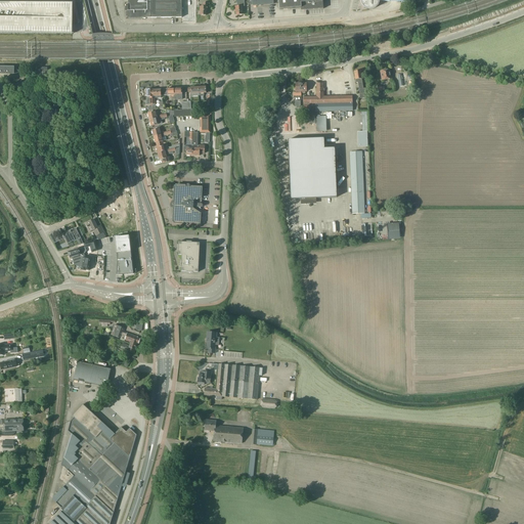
[(150,0),(118,0),(122,12),(151,12),(150,0)]
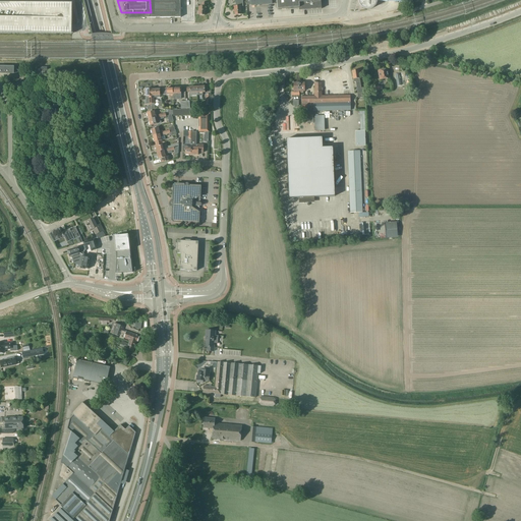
[(169,0),(156,0),(157,18),(169,17),(169,0)]
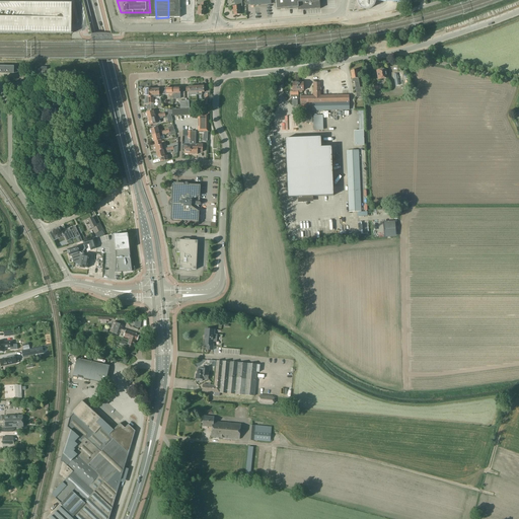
[(232,6),(232,7),(232,12),(233,12),(233,15),(240,14),(240,6),(242,6),(241,0),(233,0),(234,3),(235,6),(232,6)]
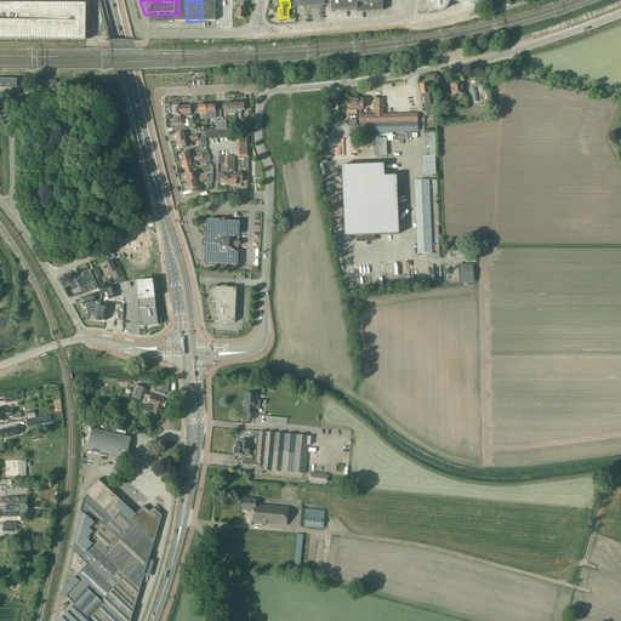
[(330,0),(331,11),(355,9),(357,12),(382,10),(381,0),(330,0)]
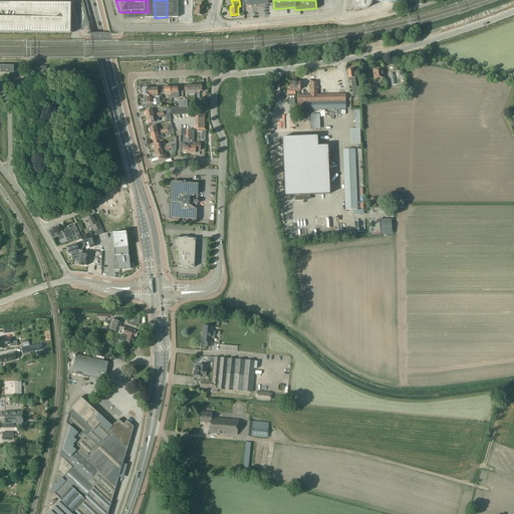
[(353,0),(354,2),(355,5),(357,7),(359,9),(362,9),(365,9),(368,8),(370,5),(371,3),(371,1),(399,2),(399,0),(353,0)]
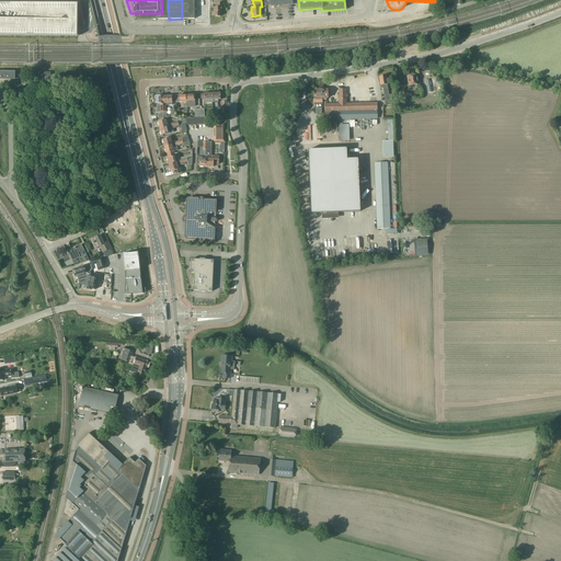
[(0,35),(77,36),(78,26),(78,3),(0,2),(0,35)]
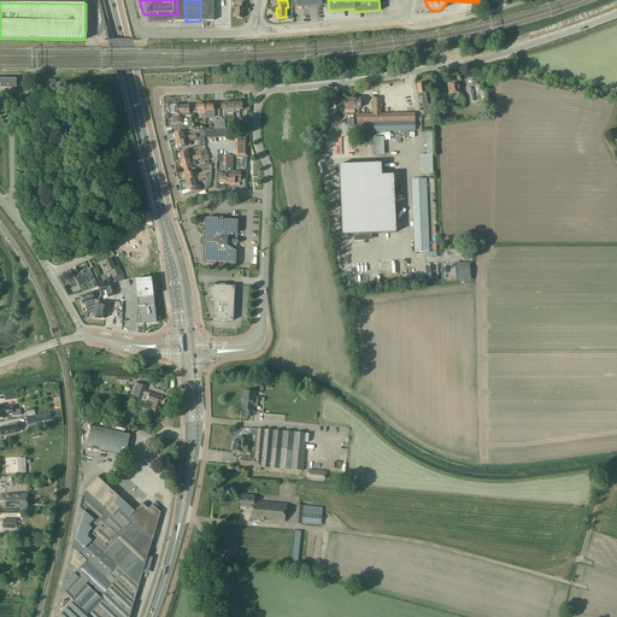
[(43,87),(43,90),(56,90),(56,87),(56,80),(43,80),(43,87)]
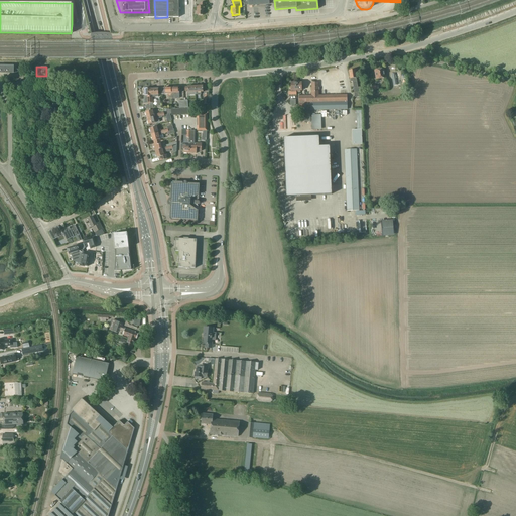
[(385,78),(384,69),(374,71),(376,80),(385,78)]
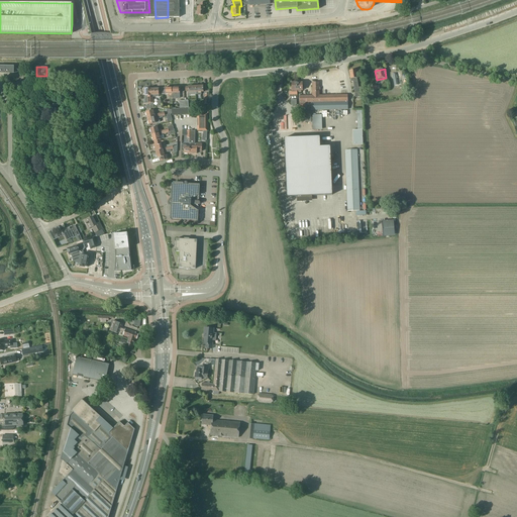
[(356,78),(355,70),(349,71),(350,79),(351,82),(353,82),(354,84),(354,88),(354,92),(364,91),(363,87),(358,88),(357,83),(356,78)]
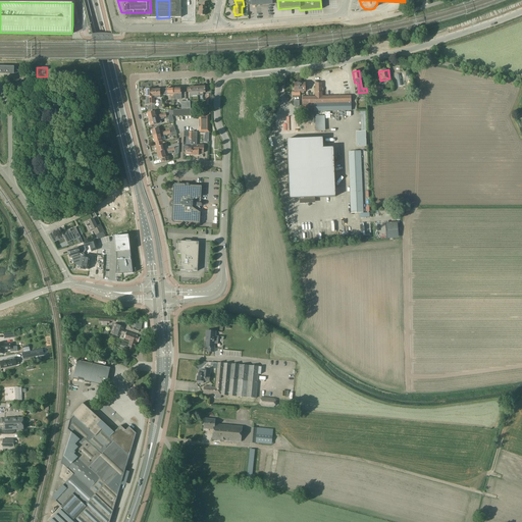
[(304,91),(305,91),(305,84),(295,84),(295,92),(299,92),(299,94),(304,94),(304,91)]
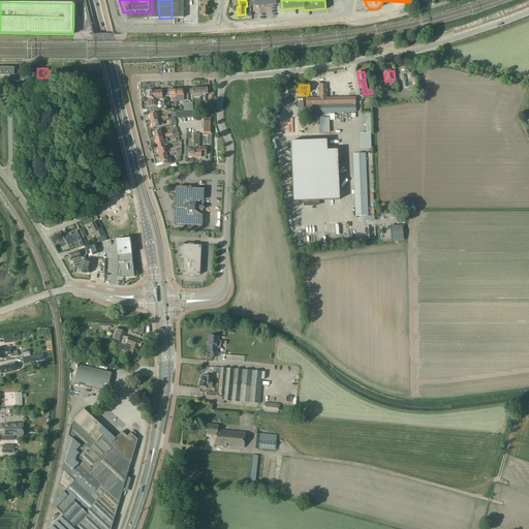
[(192,88),(189,89),(189,93),(190,96),(193,96),(193,97),(200,97),(200,88),(192,89),(192,88)]
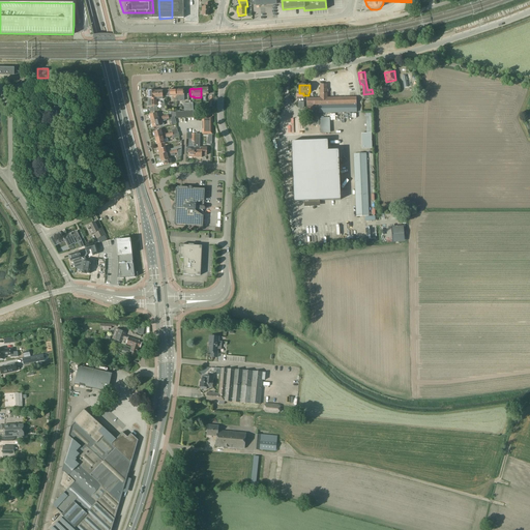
[(208,88),(201,88),(201,97),(206,96),(206,94),(208,94),(208,92),(211,92),(211,90),(211,88),(208,88)]
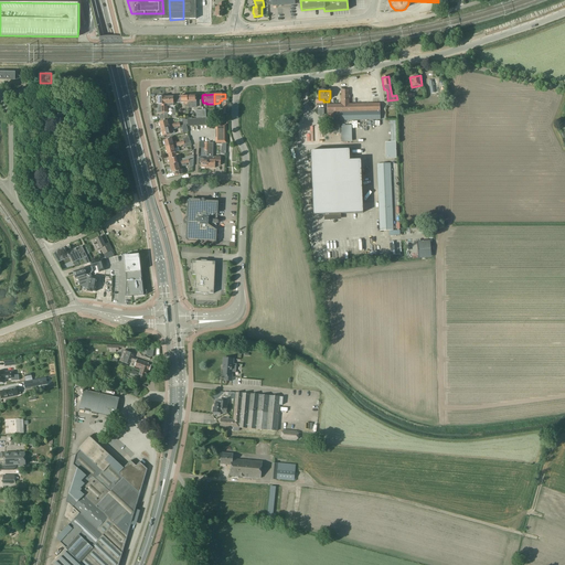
[(180,96),(177,96),(177,103),(180,103),(184,103),(184,108),(189,108),(189,103),(188,96),(180,96)]
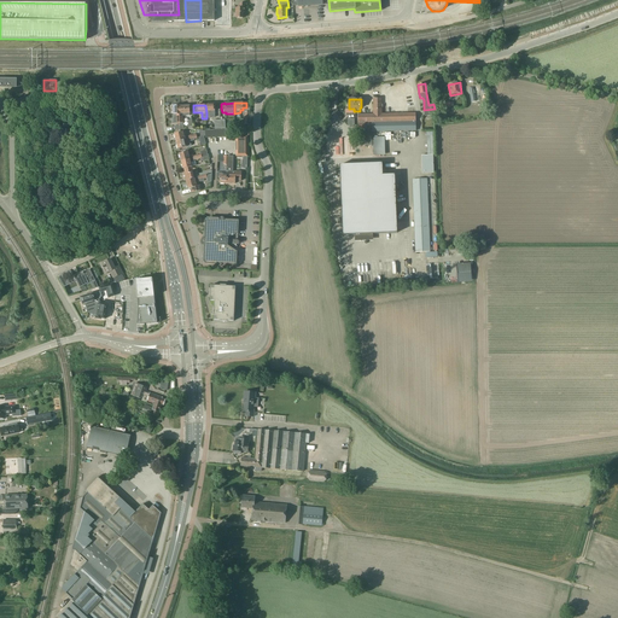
[(179,115),(179,118),(180,123),(180,126),(180,130),(184,129),(184,123),(182,116),(190,116),(190,114),(190,106),(181,106),(180,106),(181,115),(179,115)]
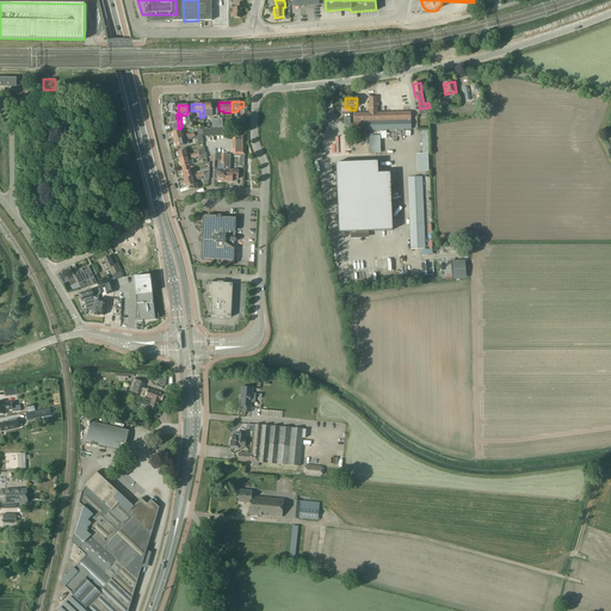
[(368,130),(368,121),(369,121),(369,112),(355,113),(355,127),(360,127),(360,124),(362,124),(363,130),(368,130)]
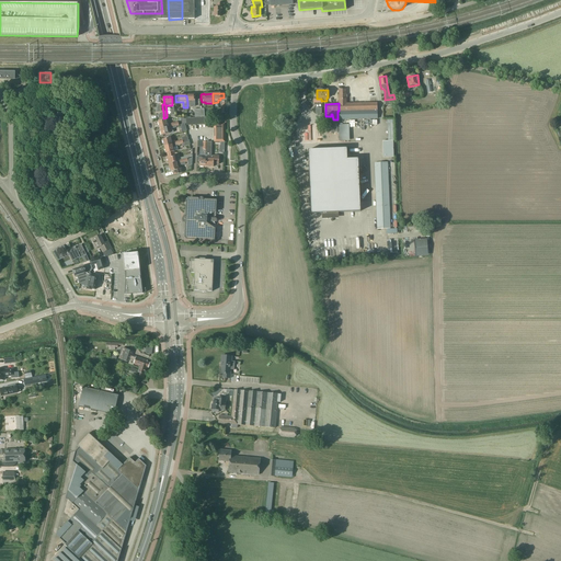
[(376,103),(339,103),(339,111),(339,123),(376,123),(376,103)]
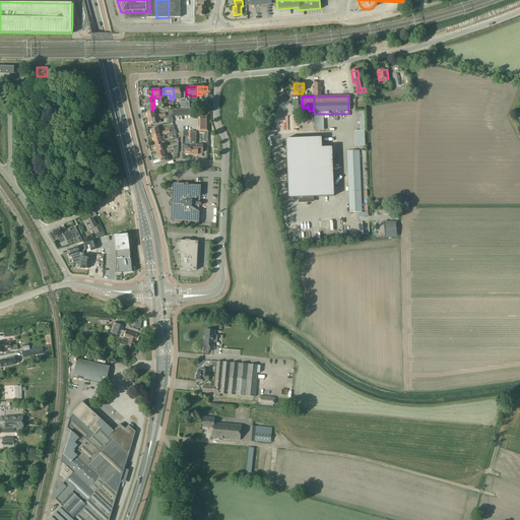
[(153,111),(146,113),(148,119),(155,117),(153,111)]
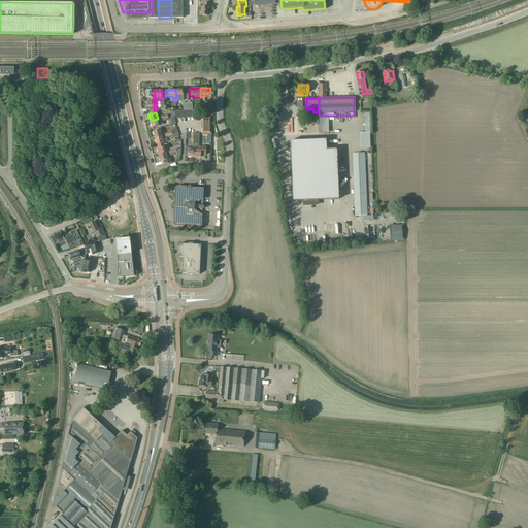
[(158,119),(151,121),(153,128),(159,126),(160,126),(163,125),(162,122),(166,121),(166,120),(166,119),(165,119),(164,116),(160,117),(161,119),(158,119)]
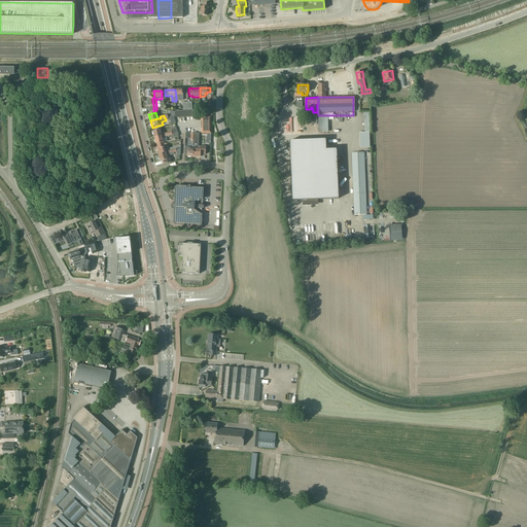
[(201,116),(202,134),(211,133),(211,116),(201,116)]
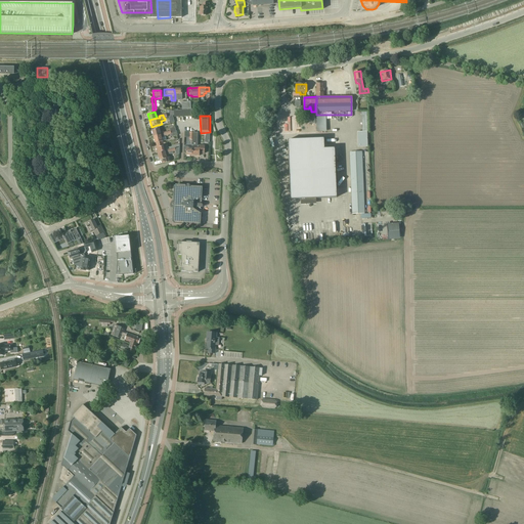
[(159,129),(151,130),(154,137),(161,135),(164,134),(164,132),(164,131),(160,132),(159,129)]
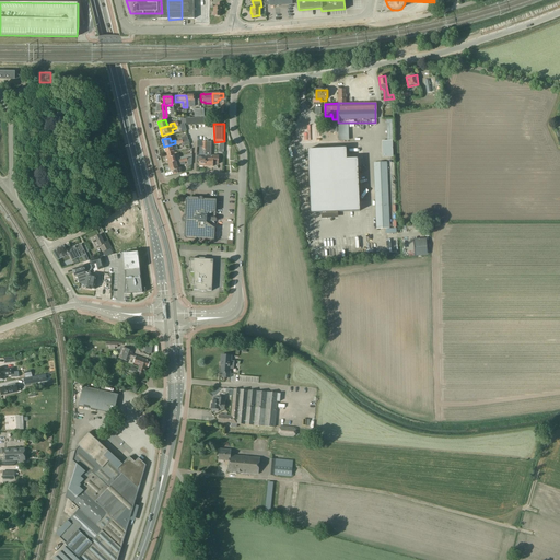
[(172,144),(164,147),(166,153),(167,153),(167,155),(174,153),(174,151),(173,148),(176,148),(176,146),(179,144),(181,144),(179,142),(178,142),(177,141),(175,141),(175,143),(172,144)]
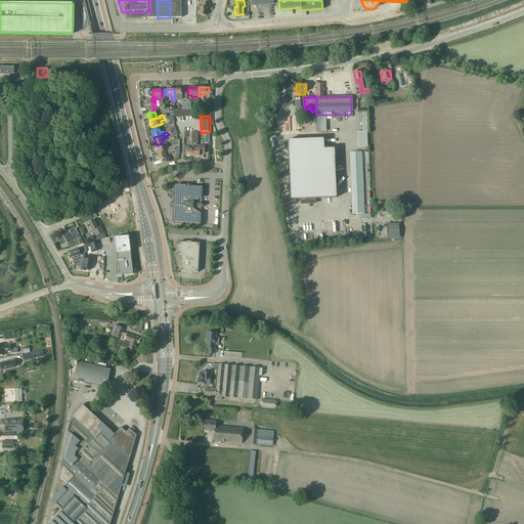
[(191,145),(193,145),(193,148),(192,156),(200,156),(200,154),(205,154),(205,145),(200,145),(198,145),(199,133),(193,132),(193,138),(195,138),(195,141),(193,141),(193,142),(191,142),(191,145)]
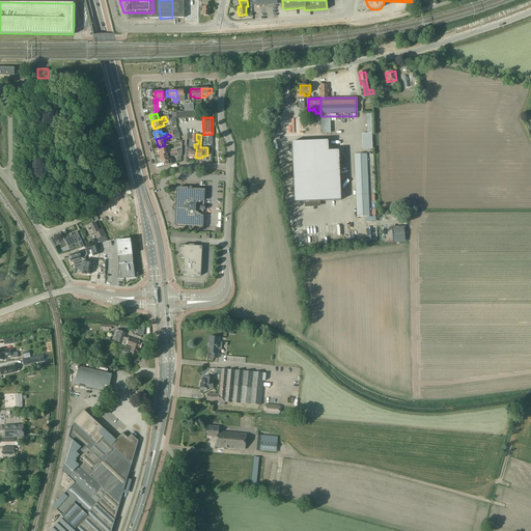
[(363,149),(372,148),(372,134),(362,134),(363,149)]
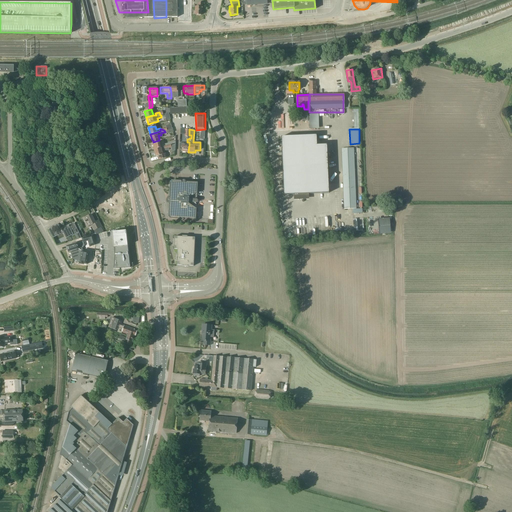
[(316,135),(281,137),(283,195),(329,193),(327,145),(317,145),(316,135)]
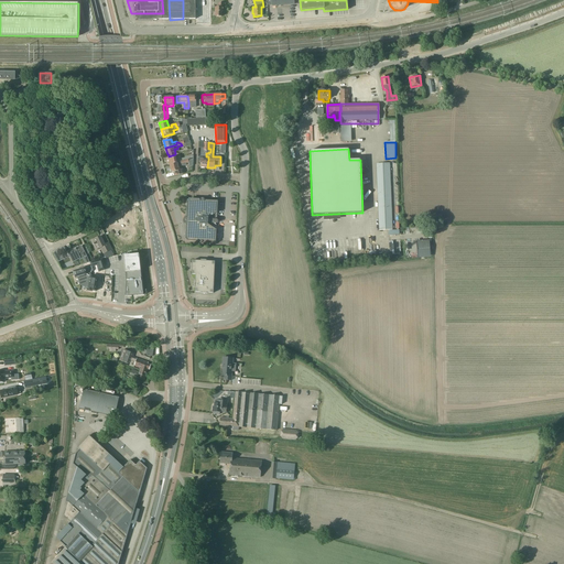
[(169,159),(170,165),(179,163),(181,163),(181,161),(183,160),(184,162),(185,162),(186,163),(190,163),(188,161),(193,160),(193,156),(187,158),(177,160),(176,156),(175,154),(169,156),(169,159)]
